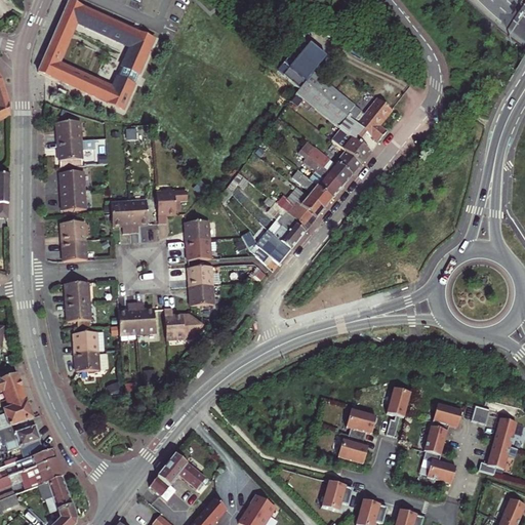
[(67,4),(51,40),(38,73),(41,75),(41,74),(46,76),(125,109),(155,38),(121,25),(79,7),(67,4)]
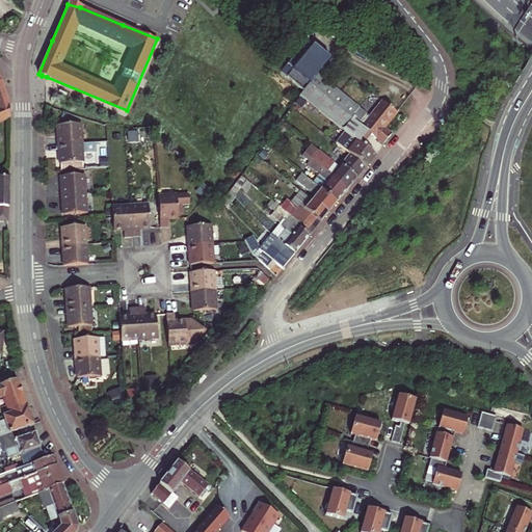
[(157,38),(127,110),(139,111),(167,46),(157,38)]
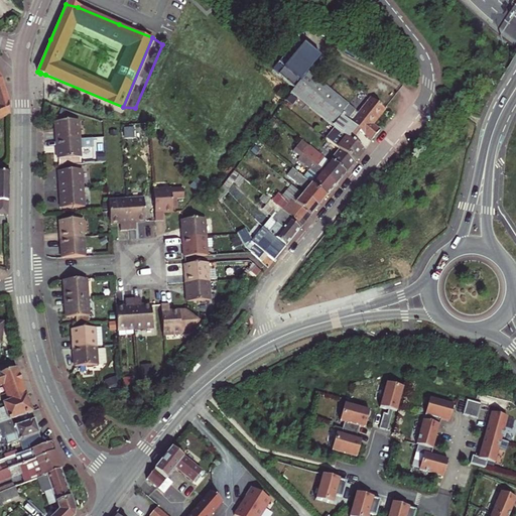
[(292,95),(294,96),(337,129),(343,134),(350,127),(357,118),(341,105),(306,77),(321,57),(298,39),(273,71),(295,91),(294,93),(292,95)]
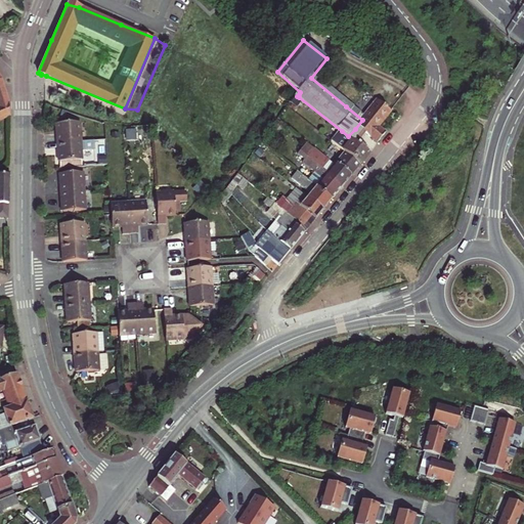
[(355,142),(361,146),(368,138),(374,142),(375,140),(382,146),(386,141),(389,137),(382,131),(395,115),(382,103),(366,123),(362,120),(355,129),(348,136),(355,142)]
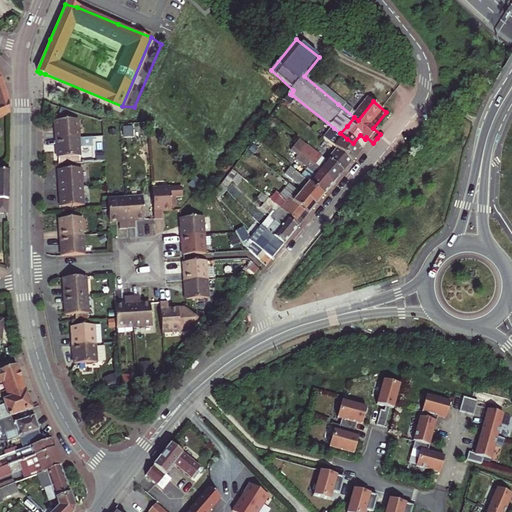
[(55,126),(56,135),(77,133),(76,115),(54,118),(55,126)]
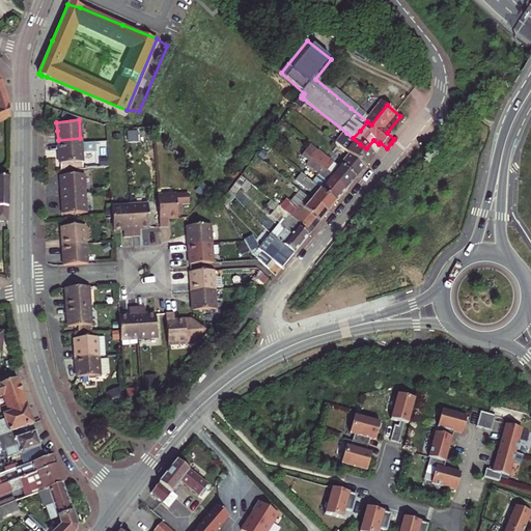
[(379,159),(366,148),(360,144),(353,138),(346,133),(337,144),(351,156),(369,170),(374,163),(379,159)]
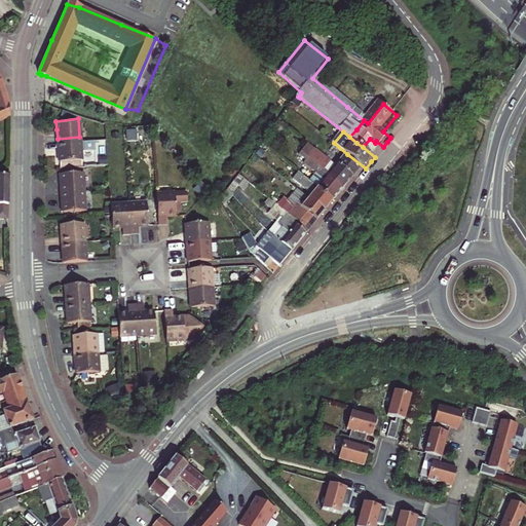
[(79,137),(58,139),(58,148),(59,157),(81,156),(80,146),(95,145),(94,136),(79,137)]
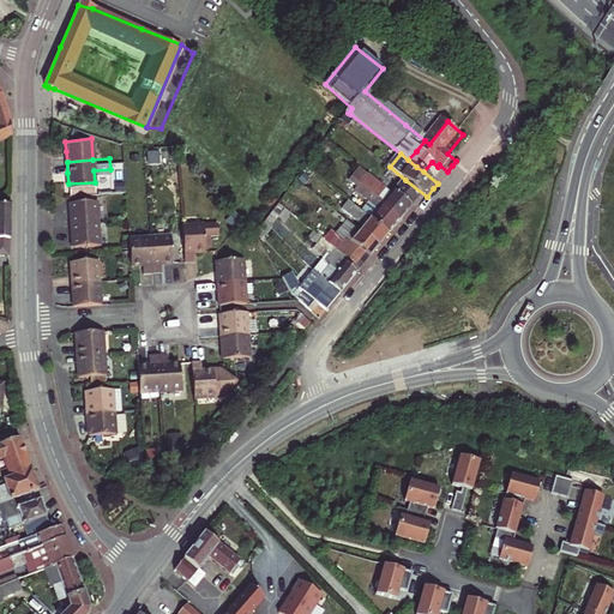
[(365,215),(372,222),(392,236),(398,230),(405,221),(372,194),(362,186),(369,176),(361,169),(350,182),(359,190),(356,193),(372,205),(365,215)]
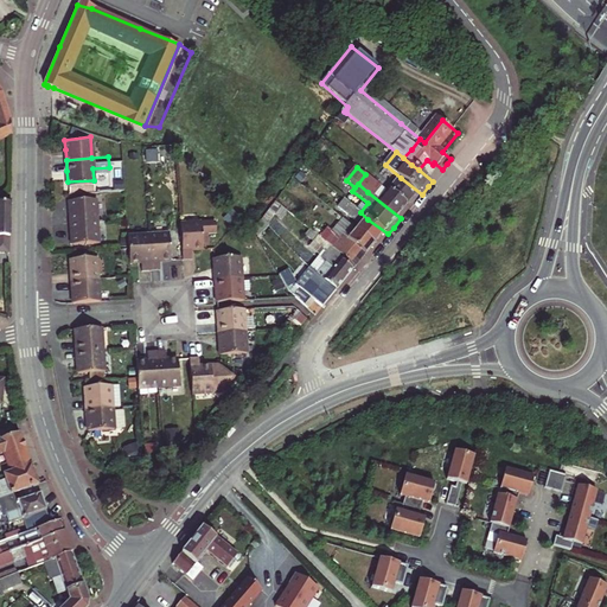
[(413,205),(422,195),(401,178),(389,192),(365,174),(358,184),(368,192),(401,218),(413,205)]
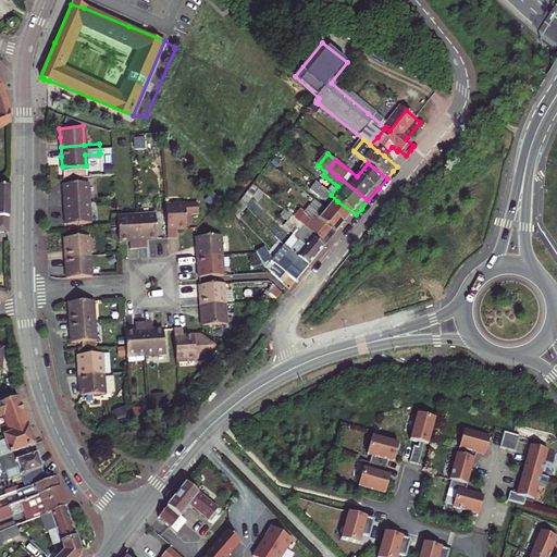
[(65,190),(65,200),(89,199),(88,177),(64,180),(65,190)]
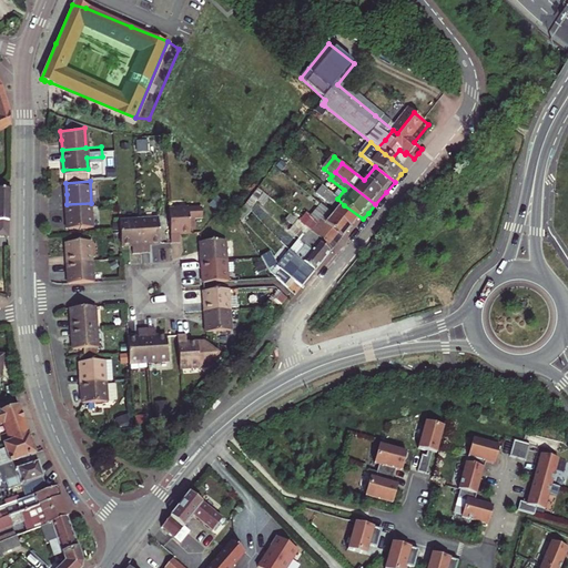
[(260,189),(249,204),(253,208),(257,201),(263,205),(269,196),(260,189)]
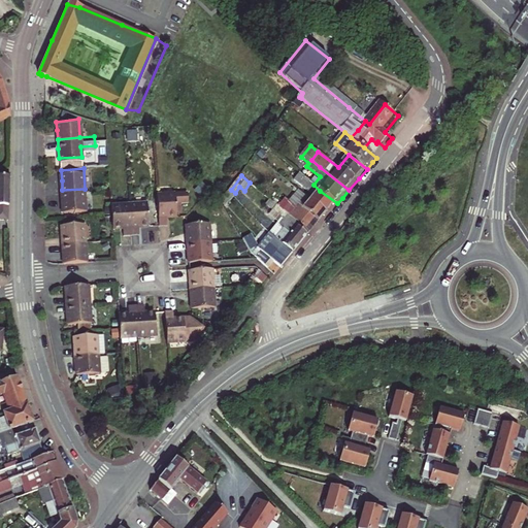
[(317,195),(312,200),(329,213),(333,208),(337,203),(320,191),(314,185),(302,175),(298,180),(317,195)]
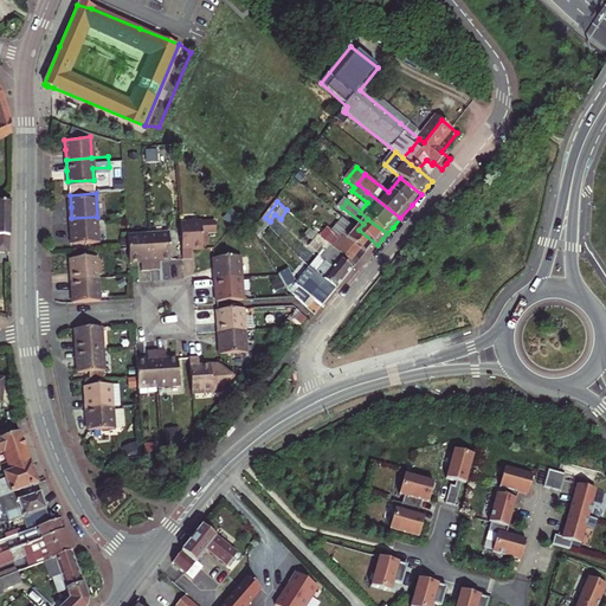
[(97,217),(71,218),(72,229),(73,239),(100,238),(97,217)]
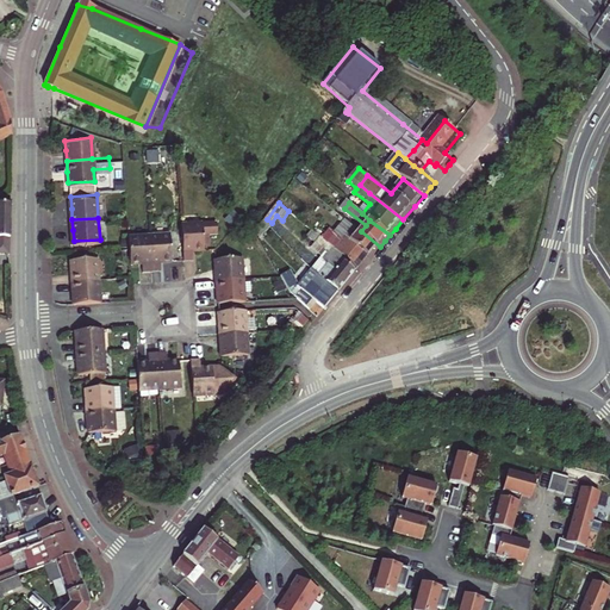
[(219,218),(182,221),(185,256),(195,255),(194,247),(200,247),(206,246),(205,231),(219,230),(219,218)]
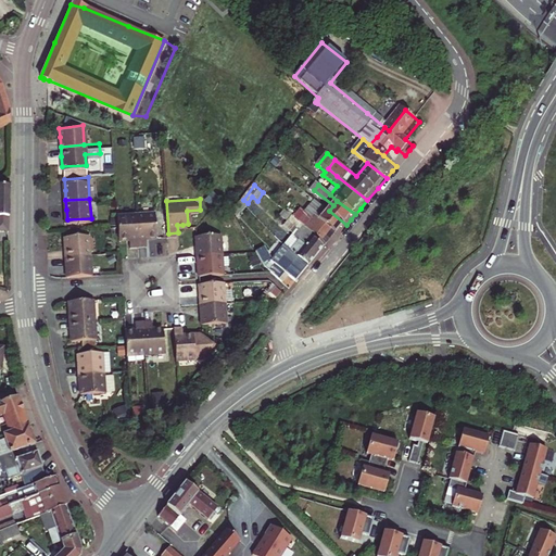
[(346,225),(329,211),(325,207),(310,225),(298,214),(294,218),(299,223),(298,223),(327,248),(337,236),(346,225)]
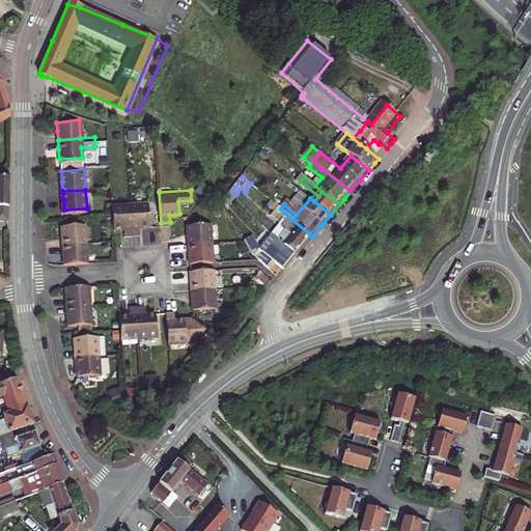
[(149,199),(131,200),(133,232),(141,231),(140,223),(145,223),(151,223),(149,199)]
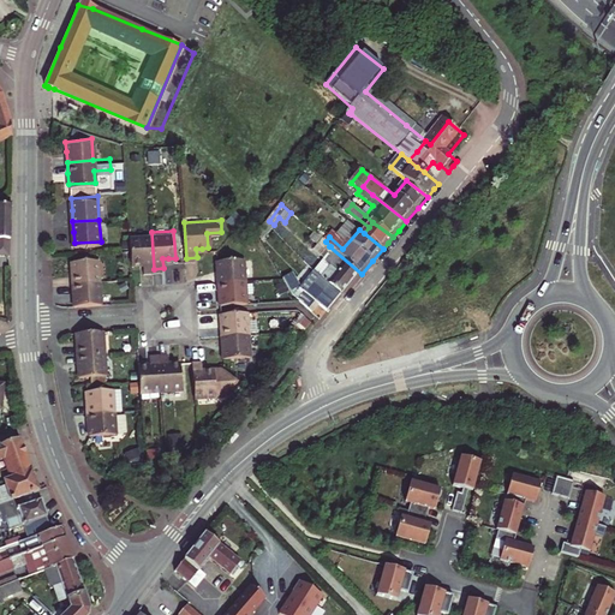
[(154,269),(151,232),(130,234),(131,261),(137,261),(142,261),(143,269),(154,269)]
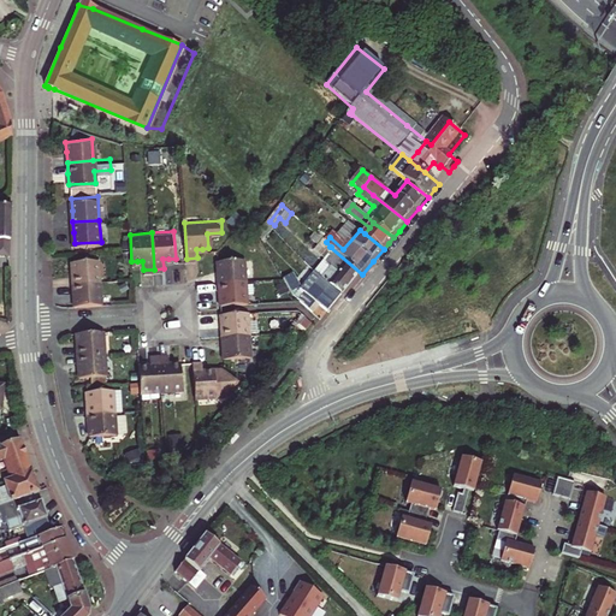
[(321,240),(313,232),(309,237),(318,244),(321,240)]
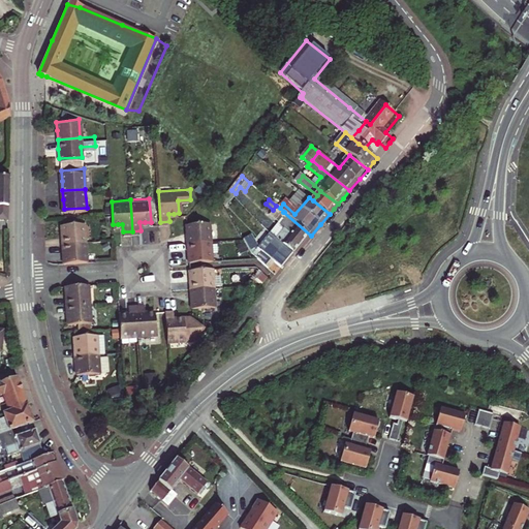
[(278,241),(293,255),(302,246),(311,236),(283,212),(284,212),(280,208),(276,206),(273,210),(269,214),(278,221),(270,231),(278,241)]
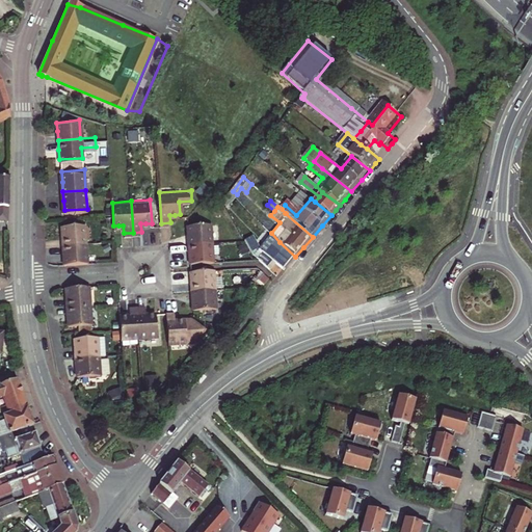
[(63,243),(86,241),(84,220),(61,222),(62,233),(63,243)]
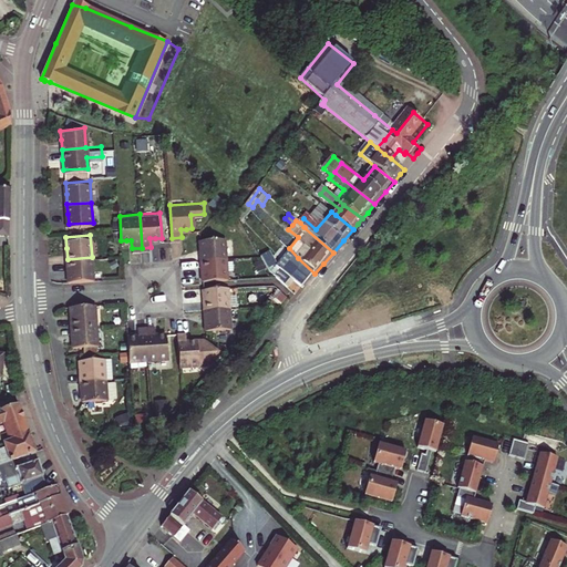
[(202,247),(202,258),(226,257),(225,235),(200,237),(202,247)]
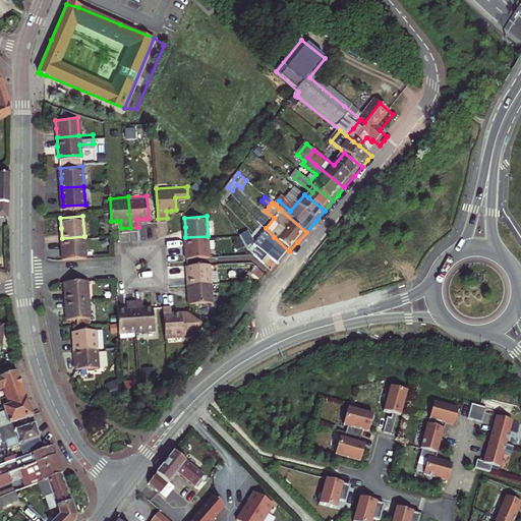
[(268,258),(276,267),(283,258),(289,251),(274,237),(266,228),(251,242),(246,231),(239,235),(247,251),(262,266),(268,258)]
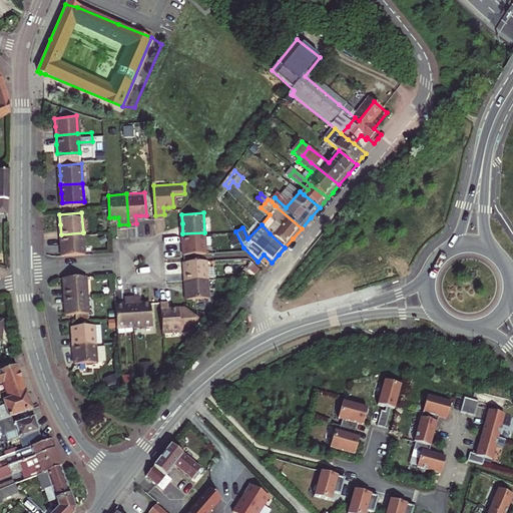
[(62,252),(84,251),(83,232),(61,234),(61,242),(62,252)]
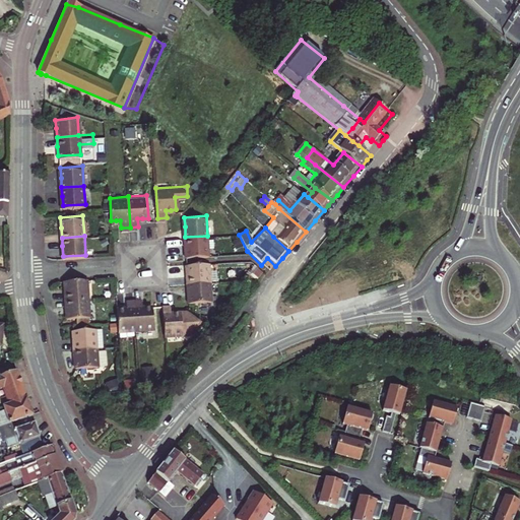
[(186,247),(187,256),(200,255),(209,254),(207,236),(185,237),(186,247)]
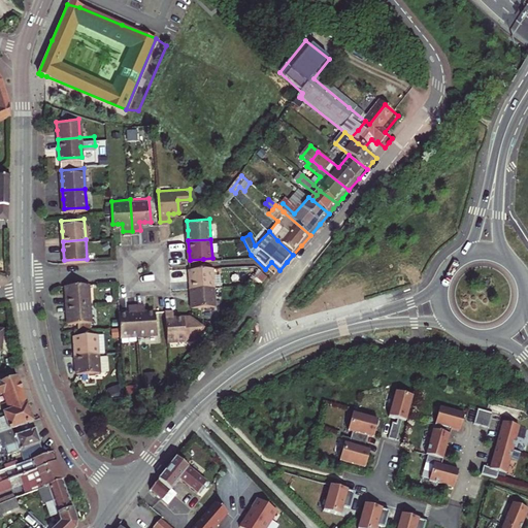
[(191,277),(192,287),(215,285),(212,266),(190,268),(191,277)]
